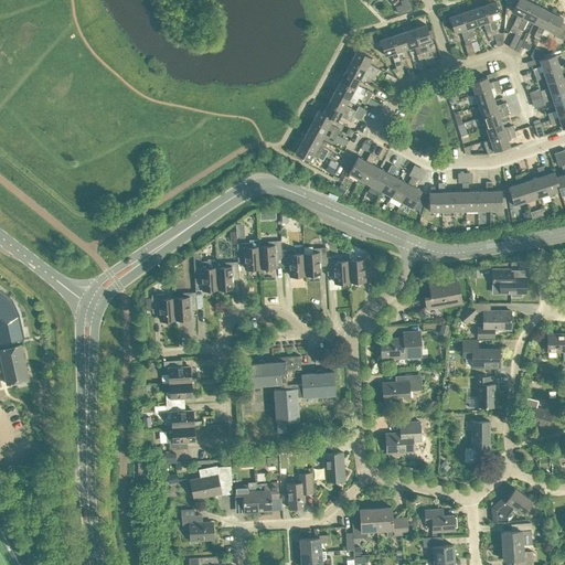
[(509,31),(514,33),(530,1),(526,0),(516,0),(511,11),(518,14),(509,31)]
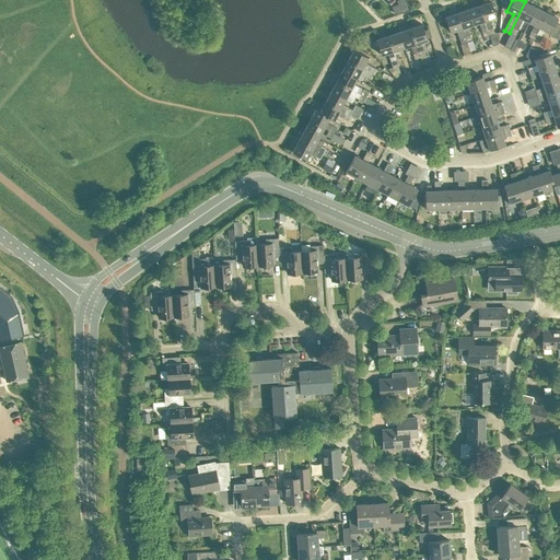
[(491,1),(479,4),(489,34),(494,33),(492,27),(490,19),(496,16),(491,1)]
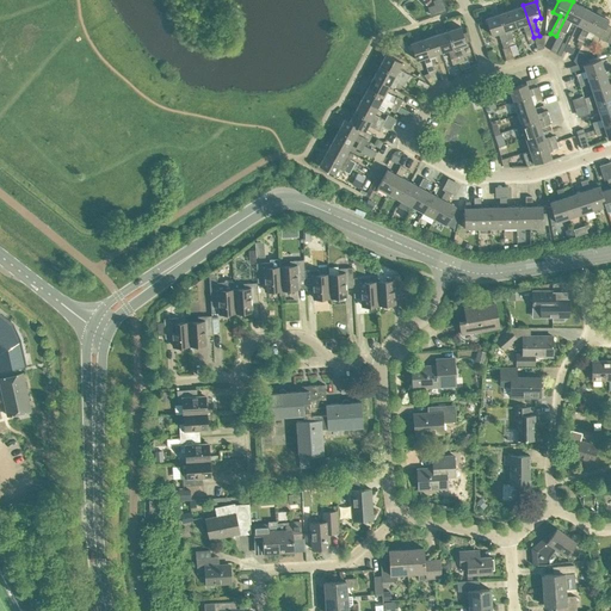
[(571,20),(576,24),(585,7),(573,1),(556,36),(562,38),(571,20)]
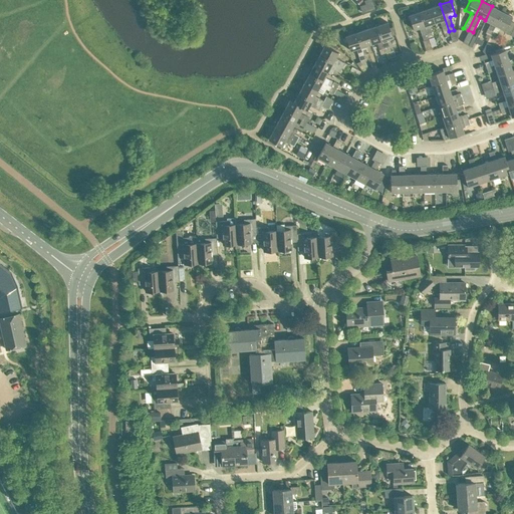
[(440,4),(429,8),(434,22),(440,20),(442,28),(444,33),(448,32),(449,31),(440,4)]
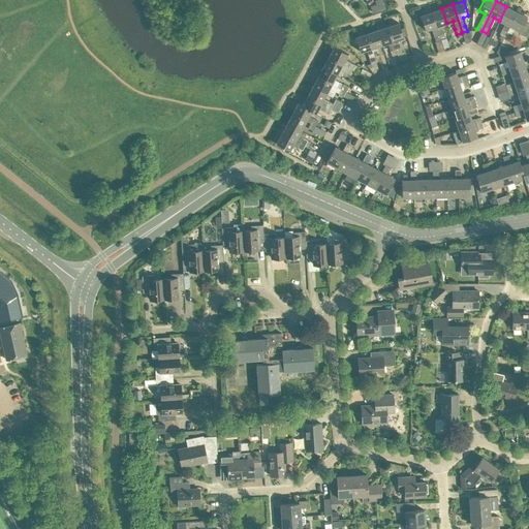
[(501,34),(504,36),(517,11),(506,6),(499,21),(504,23),(502,29),(501,29),(499,33),(501,34)]
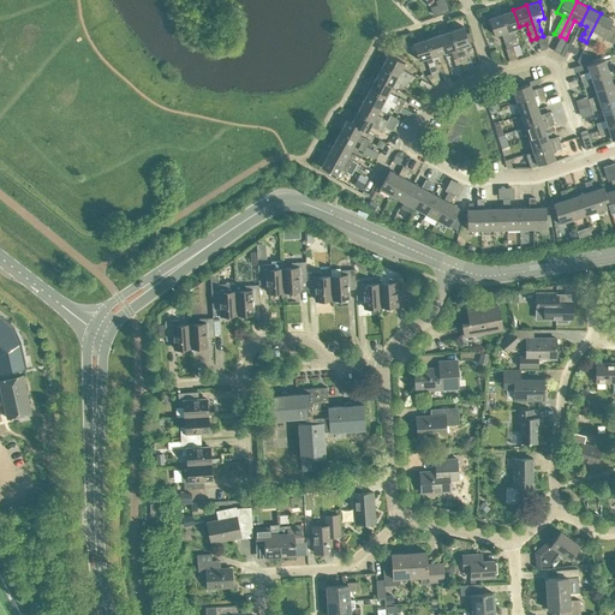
[(513,10),(501,13),(512,46),(518,45),(517,37),(513,29),(519,27),(513,10)]
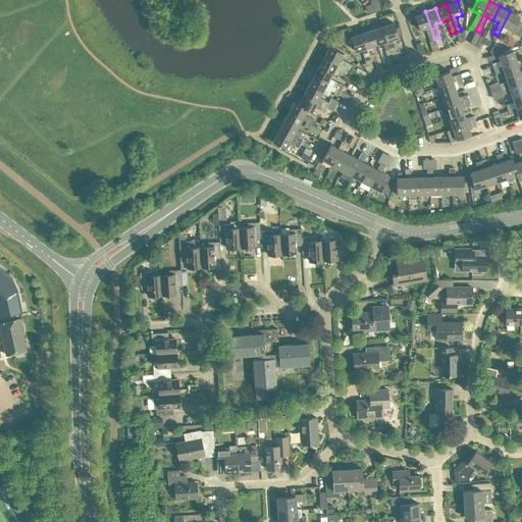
[(434,39),(425,11),(415,15),(420,30),(425,28),(428,36),(429,41),(434,39)]
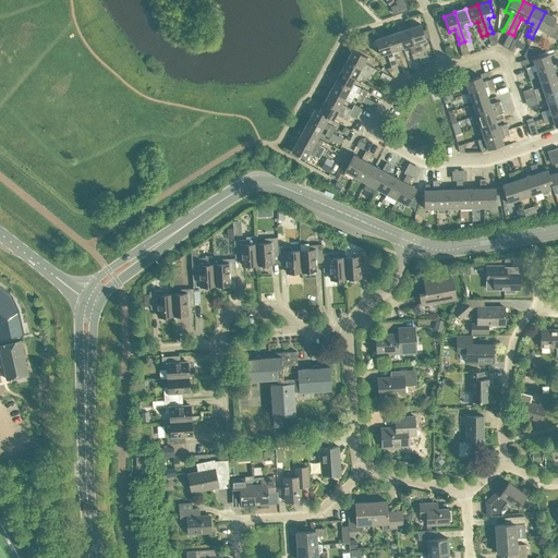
[(532,38),(536,40),(540,35),(542,29),(548,33),(547,35),(554,37),(557,27),(557,24),(554,22),(556,17),(545,12),(532,38)]
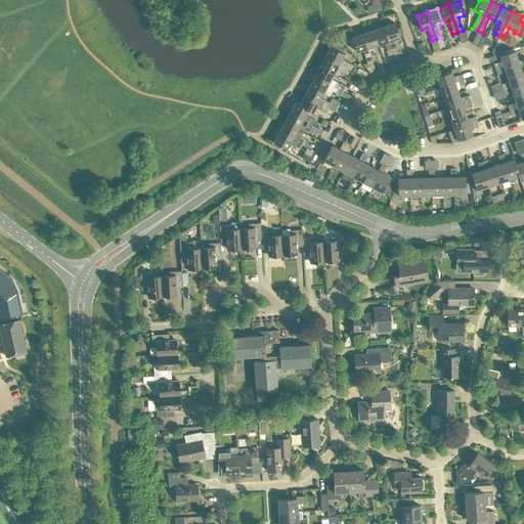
[(395,23),(384,26),(393,53),(398,52),(396,46),(396,47),(394,39),(399,37),(395,23)]
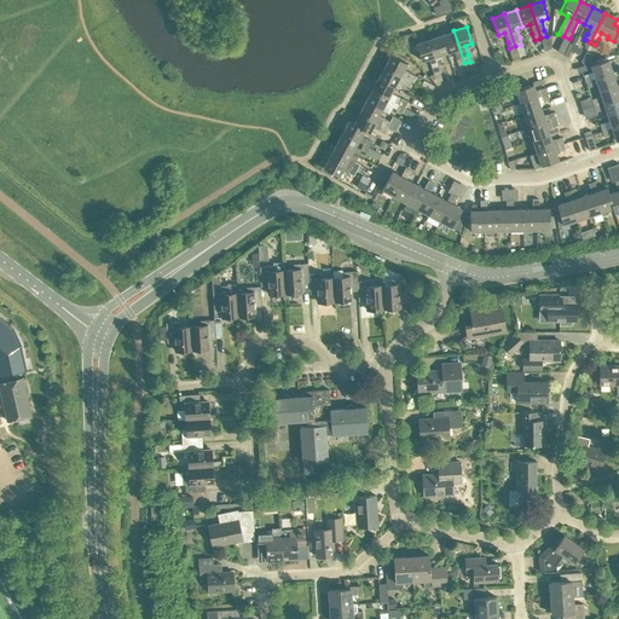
[(453,30),(441,35),(447,52),(453,50),(456,59),(458,65),(464,63),(453,30)]
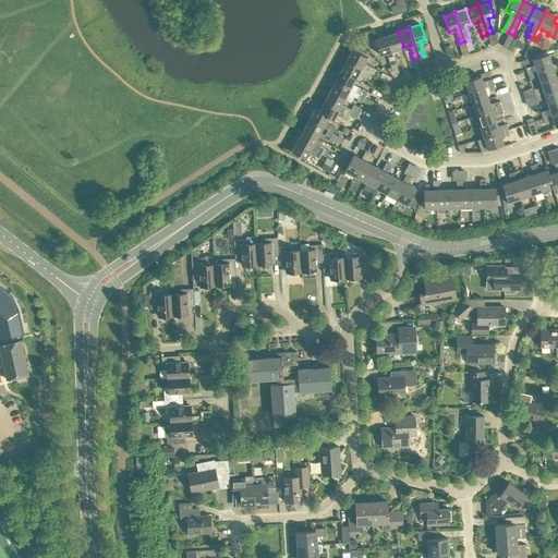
[(398,32),(387,35),(392,53),(393,53),(398,52),(397,49),(403,47),(398,32)]
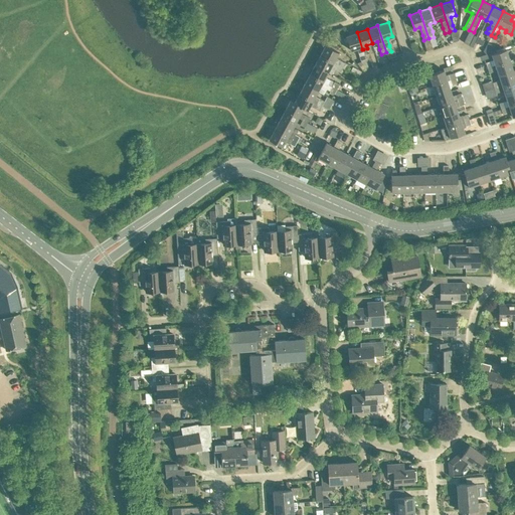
[(362,49),(357,32),(346,36),(351,50),(356,48),(360,61),(366,59),(364,54),(363,49),(362,49)]
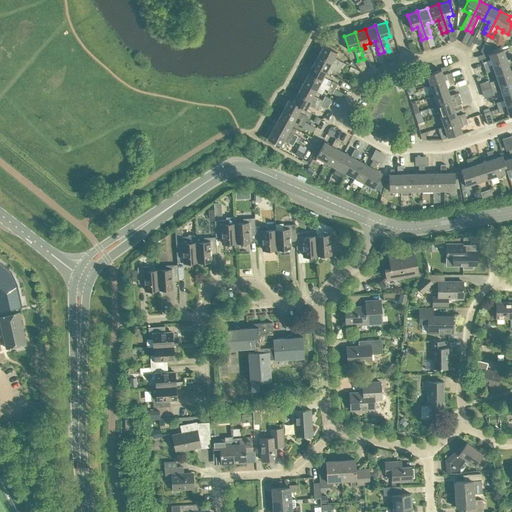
[(470,47),(475,38),(471,36),(466,45),(470,47)]
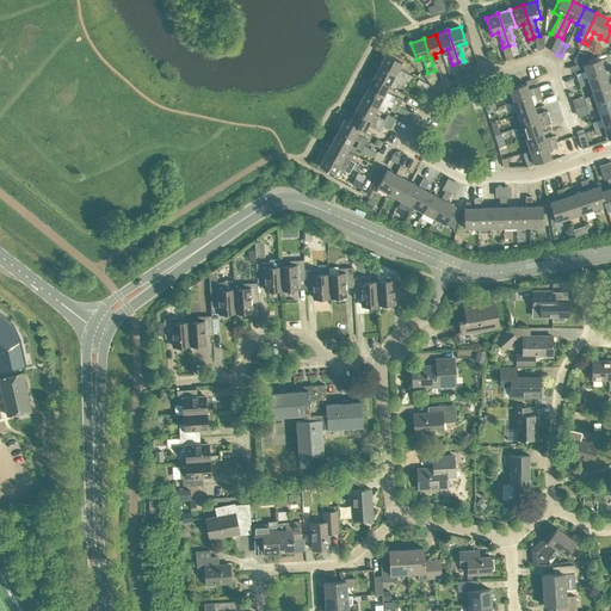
[(512,56),(508,45),(503,48),(501,48),(506,60),(513,57),(512,56)]
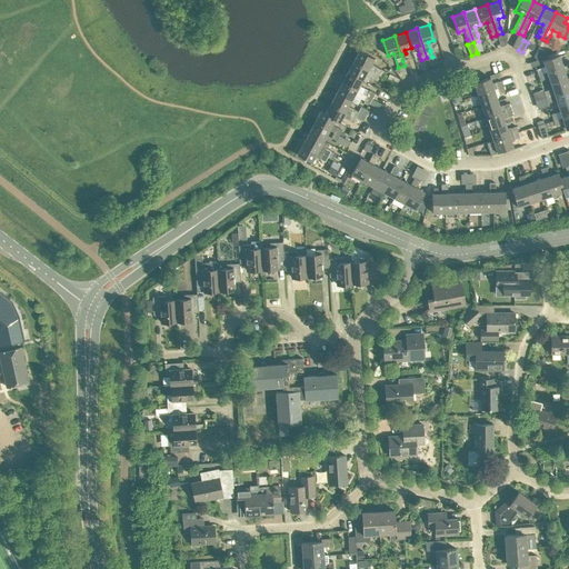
[(359,50),(353,61),(383,77),(386,71),(370,63),(373,58),(359,50)]
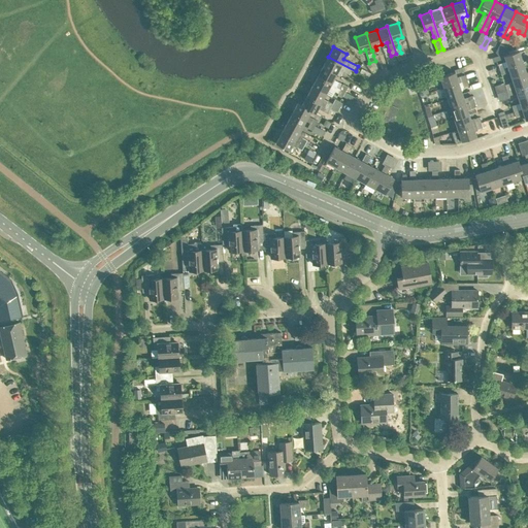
[(503,56),(507,66),(522,62),(519,51),(503,56)]
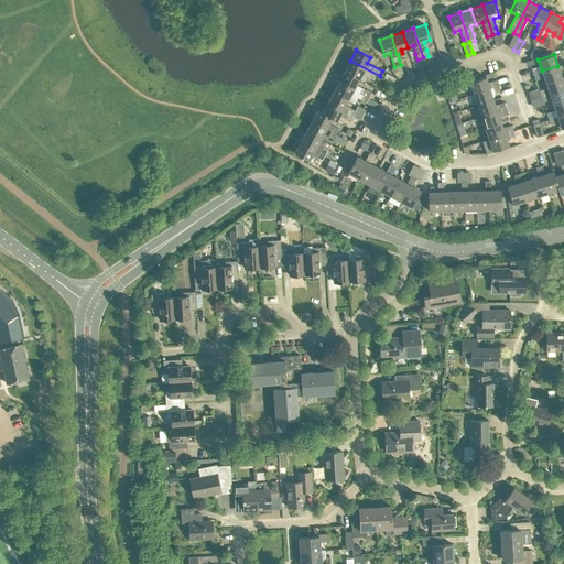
[(344,71),(359,78),(362,80),(366,75),(377,82),(380,76),(350,61),(344,71)]
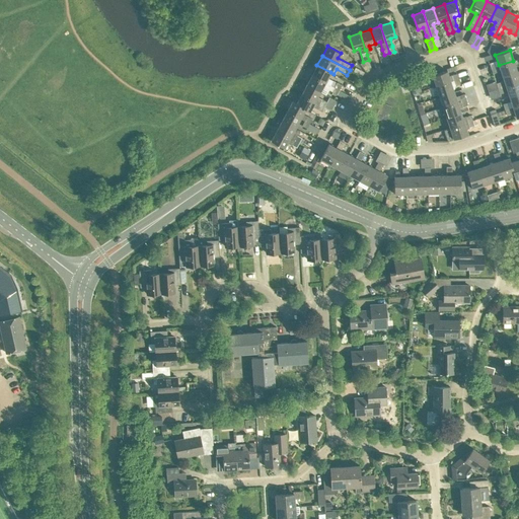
[(499,65),(502,75),(517,71),(513,61),(499,65)]
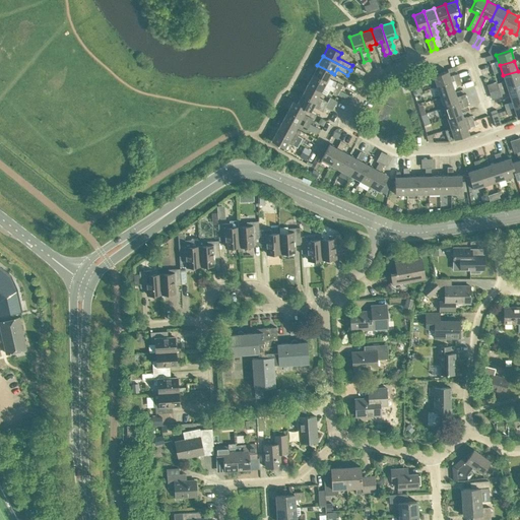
[(317,65),(312,75),(339,89),(342,85),(328,77),(331,72),(317,65)]
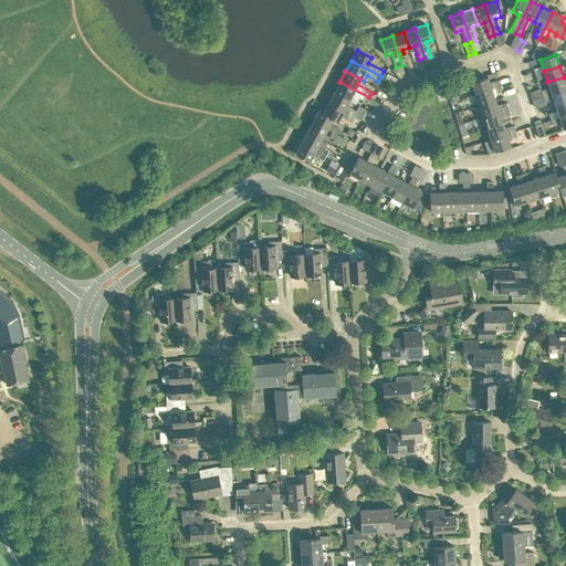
[(471,82),(475,94),(491,88),(488,76),(471,82)]
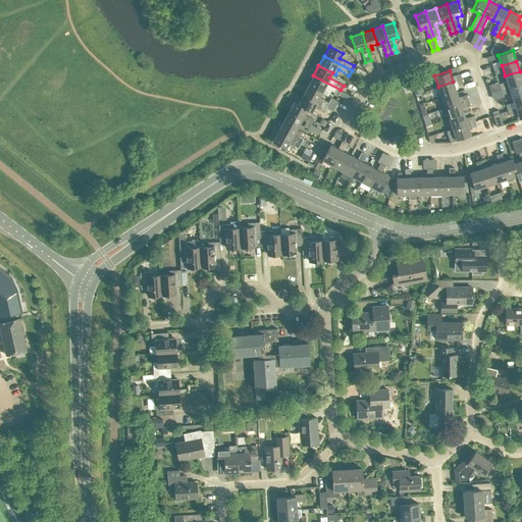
[(499,84),(501,90),(521,82),(521,70),(520,71),(505,75),(507,81),(504,82),(499,84)]
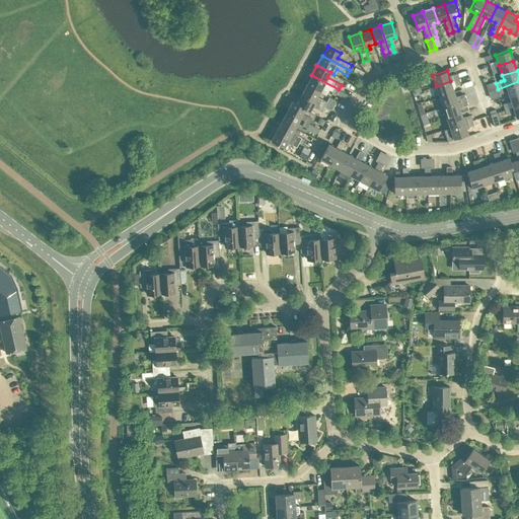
[(311,75),(306,84),(320,91),(322,86),(337,94),(339,89),(311,75)]
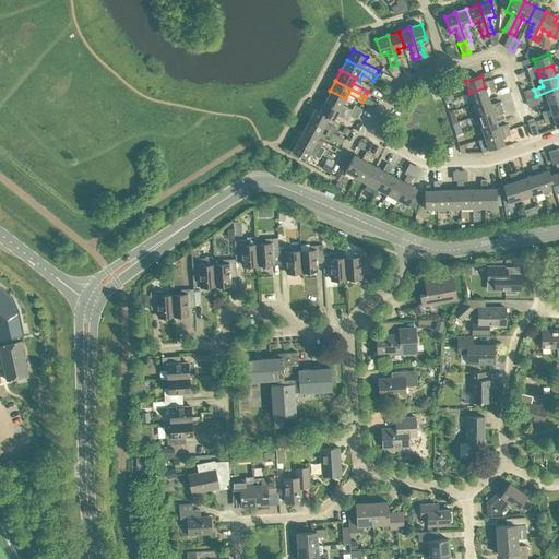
[(470,93),(473,104),(489,98),(485,87),(470,93)]
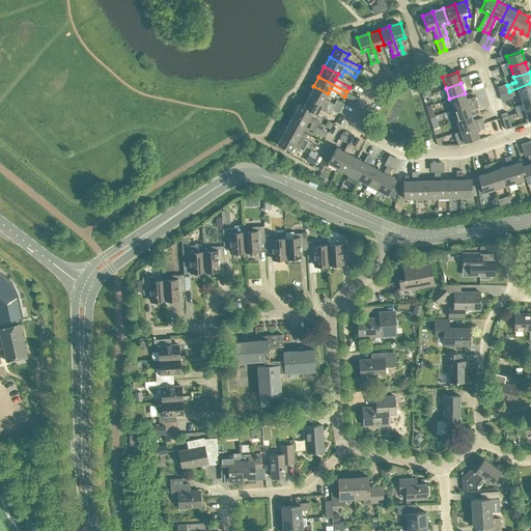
[(521,99),(530,94),(530,83),(509,91),(510,95),(519,93),(521,99)]
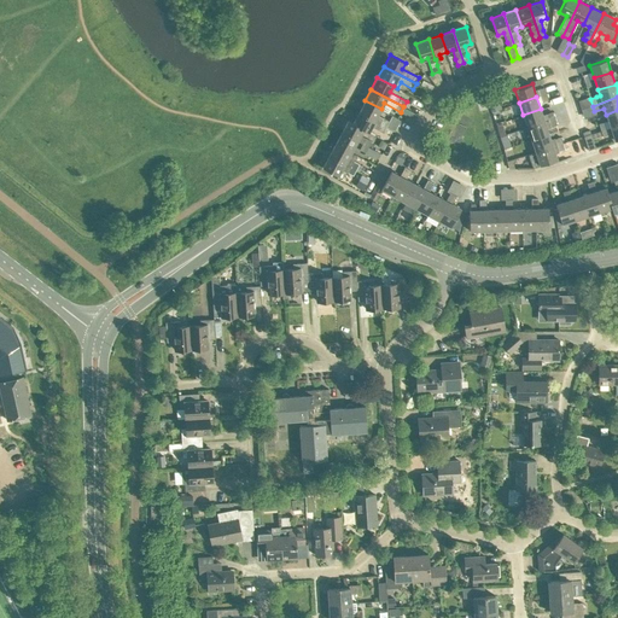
[(365,100),(359,112),(385,127),(389,121),(383,117),(378,115),(382,109),(365,100)]
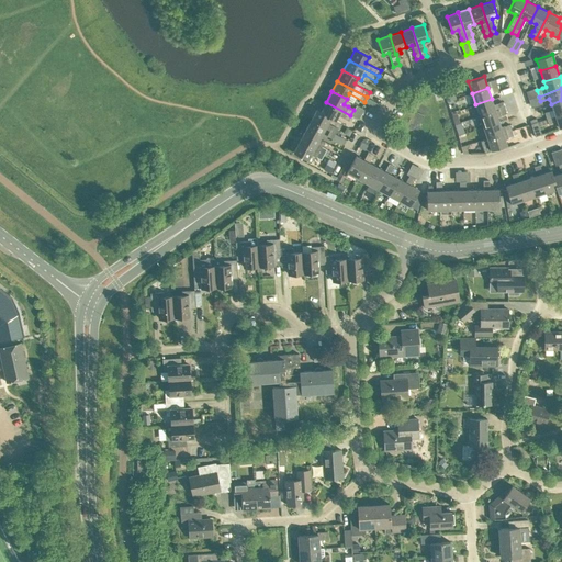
[(480,115),(495,110),(498,109),(504,108),(507,107),(505,101),(493,104),(492,99),(475,104),(480,115)]
